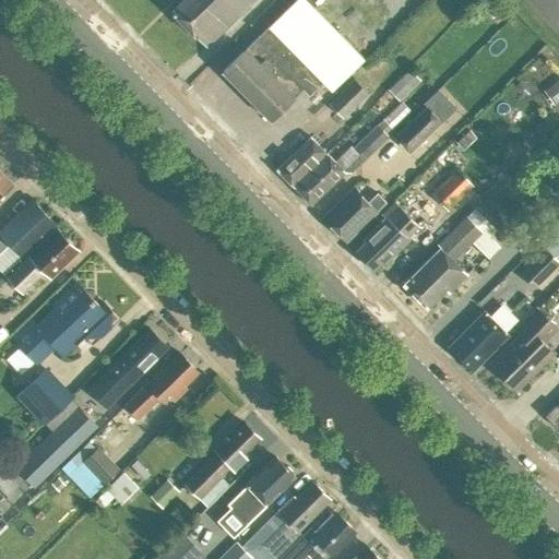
[(182,0),(171,12),(206,47),(237,16),(248,6),(252,0),(182,0)]
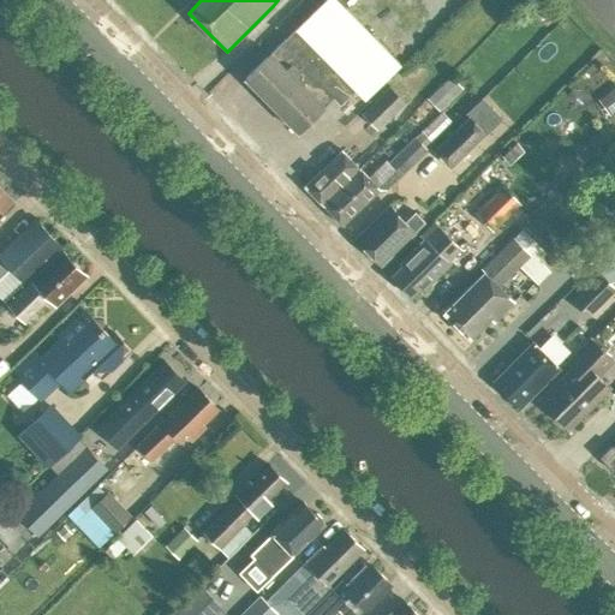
[(335,0),(322,0),(296,28),(284,40),(245,78),(298,131),(333,97),(340,105),(356,89),(365,99),(400,64),(335,0)]
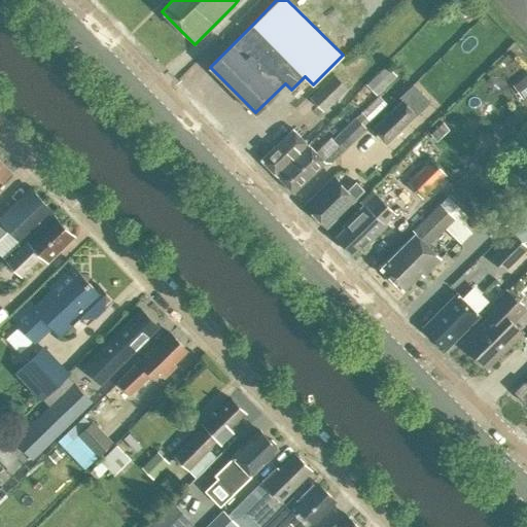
[(380,93),(403,74),(393,61),(370,80),(380,93)]
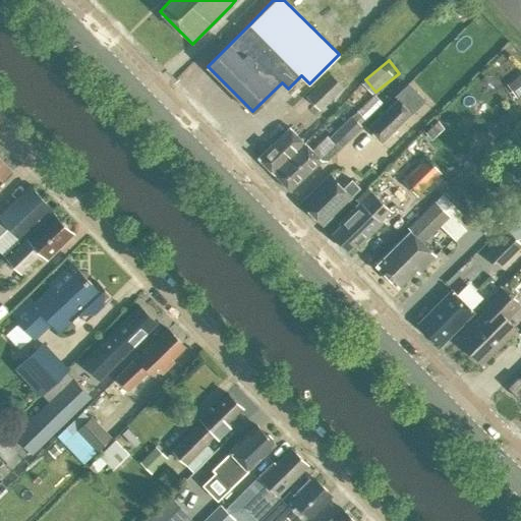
[(330,72),(306,96),(321,110),(344,87),(330,72)]
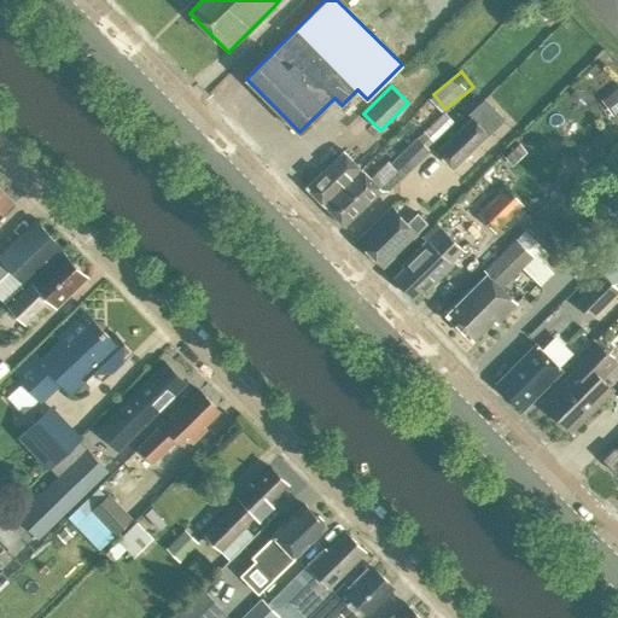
[(612,116),(617,111),(617,87),(601,100),(612,116)]
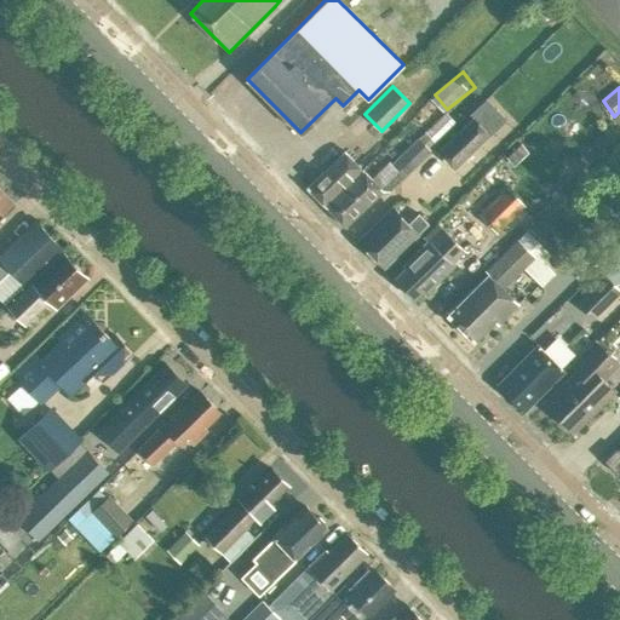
[(436,102),(372,162),(392,184),(457,124),(436,102)]
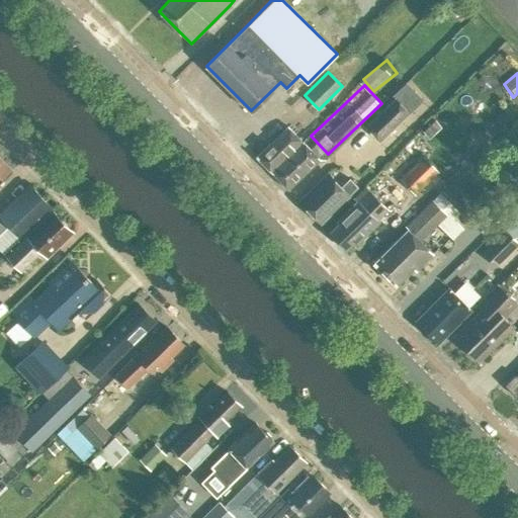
[(396,97),(365,126),(380,143),(411,113),(396,97)]
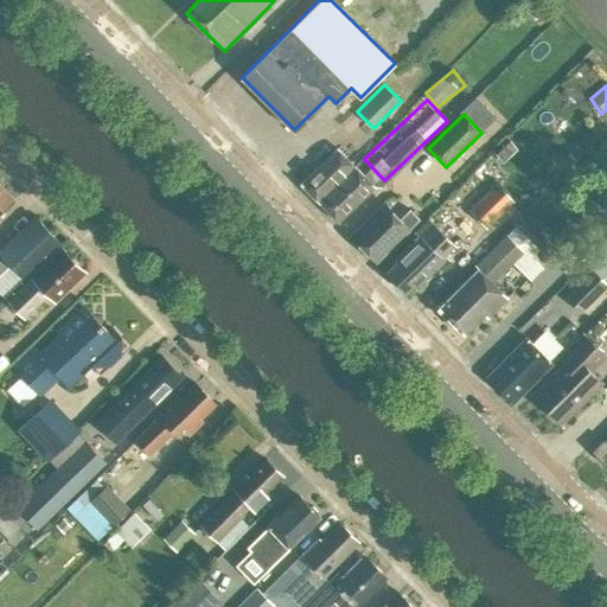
[(337,148),(300,184),(317,200),(353,165),(337,148)]
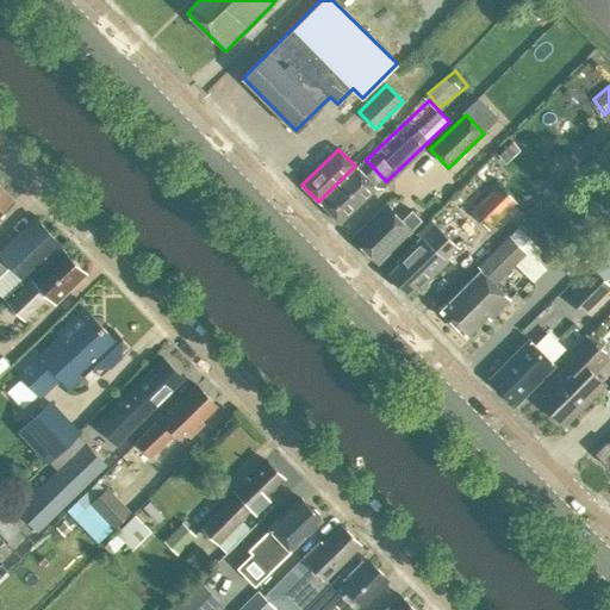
[(375,186),(355,166),(318,201),(340,223),(375,186)]
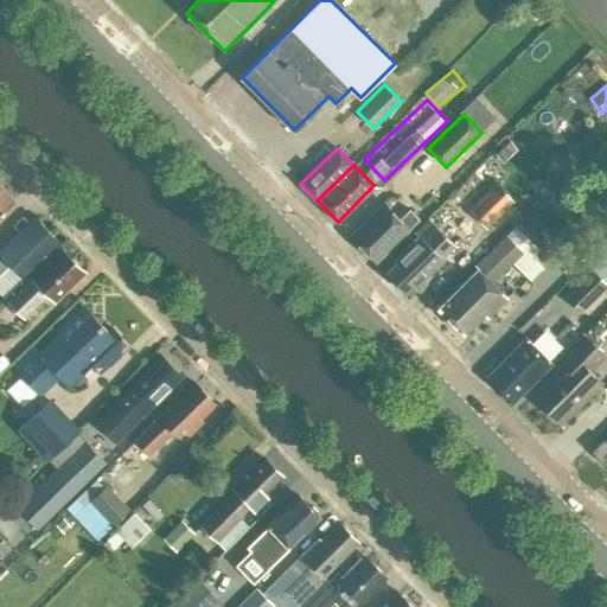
[(485,228),(512,200),(494,183),(467,209),(485,228)]
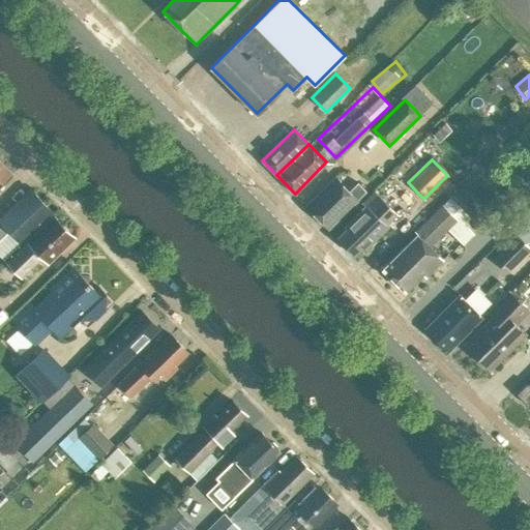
[(0,186),(12,175),(0,162),(0,186)]
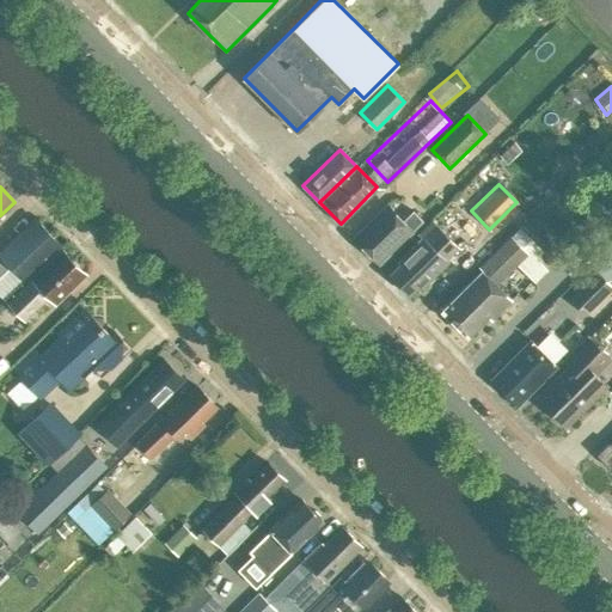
[(385,206),(353,238),(377,262),(409,231),(410,232),(422,221),(412,212),(402,222),(385,206)]
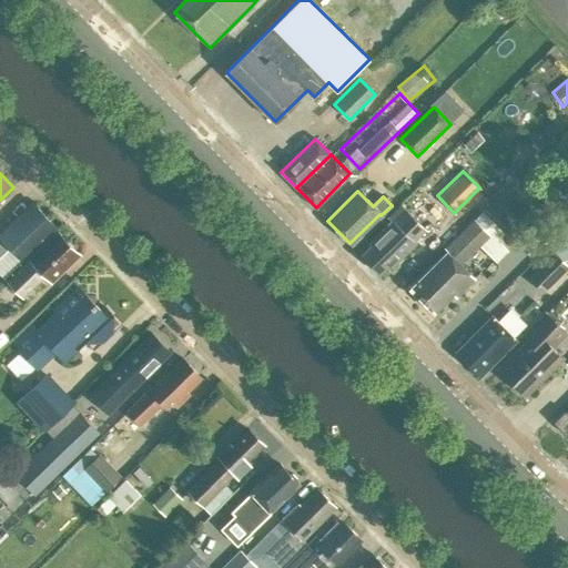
[(22,261),(56,227),(32,204),(0,235),(0,259),(11,249),(22,261)]
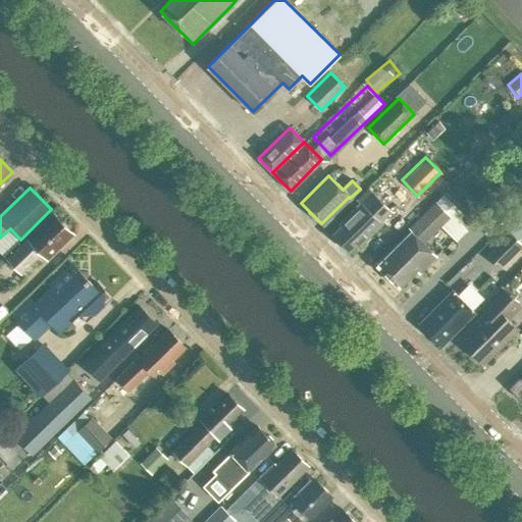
[(379,222),(389,212),(367,189),(357,200),(360,203),(338,223),(341,225),(331,235),(349,253),(358,244),(360,246),(374,231),(381,224),(379,222)]
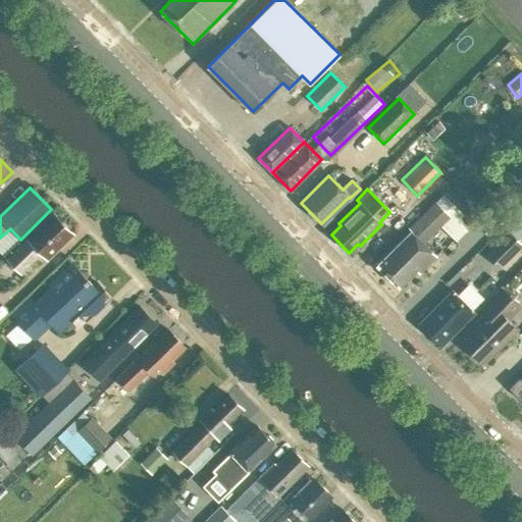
[(445,211),(452,204),(442,196),(435,202),(435,201),(408,228),(411,231),(376,265),(399,288),(416,270),(419,273),(436,256),(424,243),(451,216),(445,211)]
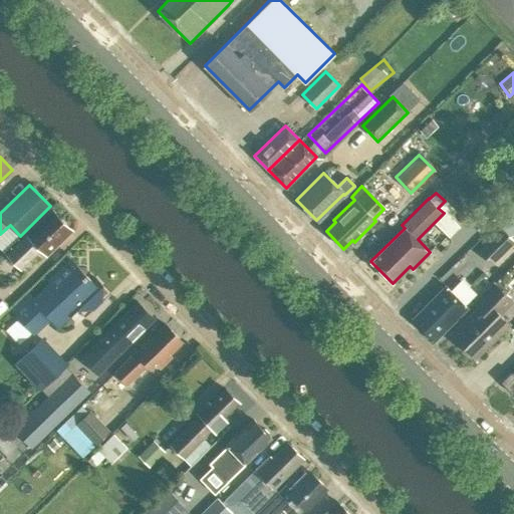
[(45,256),(71,230),(52,211),(6,255),(20,270),(40,251),(45,256)]
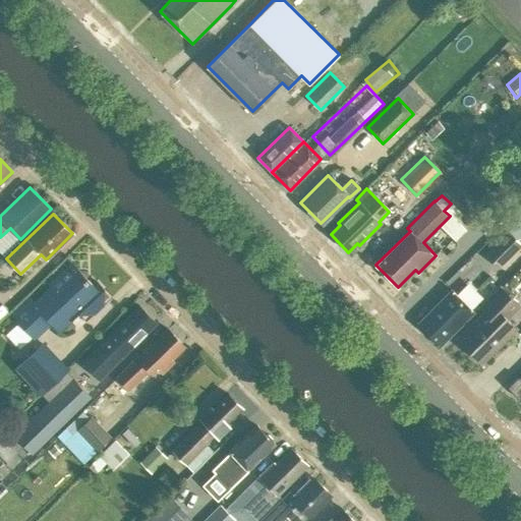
[(499,269),(520,246),(520,243),(518,241),(520,237),(520,224),(519,222),(509,232),(507,230),(483,253),(499,269)]
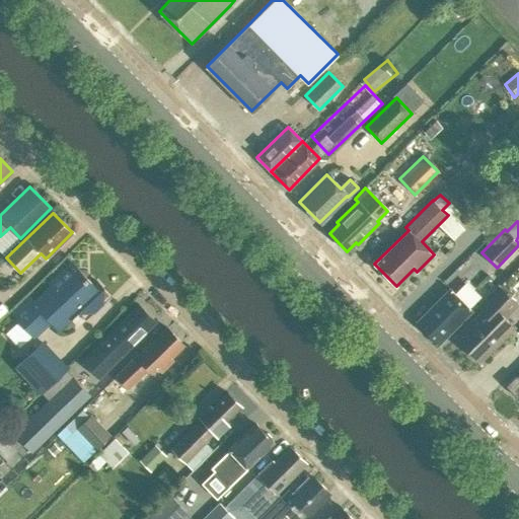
[(103,305),(104,290),(95,280),(91,283),(74,265),(33,301),(29,296),(11,313),(33,337),(48,322),(57,331),(75,314),(90,316),(103,305)]
